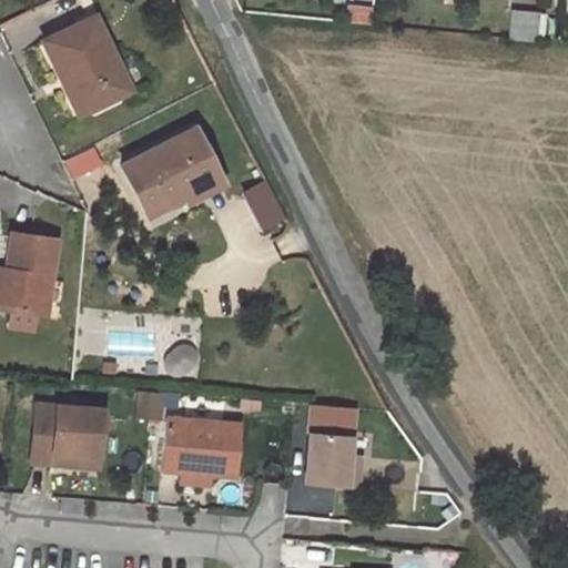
[(511,8),(509,37),(535,39),(537,11),(511,8)]
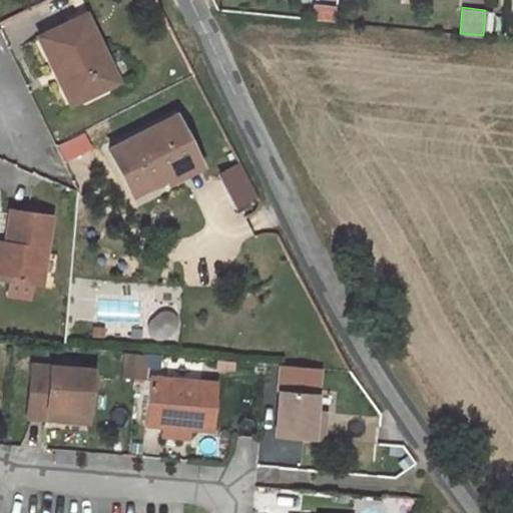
[(84,14),(42,35),(74,102),(117,81),(84,14)]
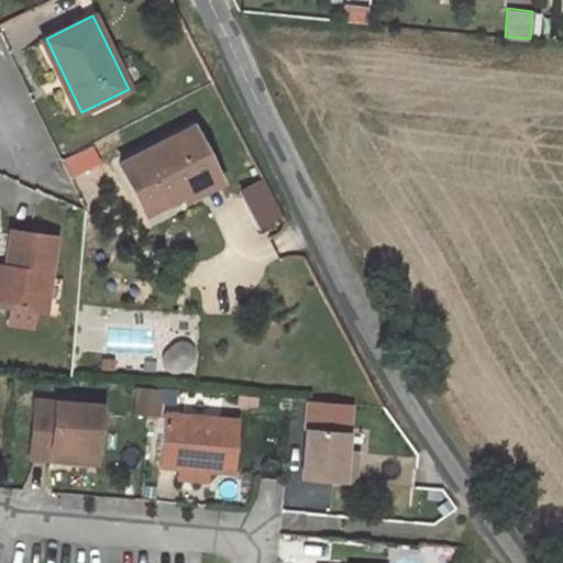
[(186,201),(201,194),(194,180),(213,169),(191,127),(120,165),(146,214),(181,196),(186,201)]
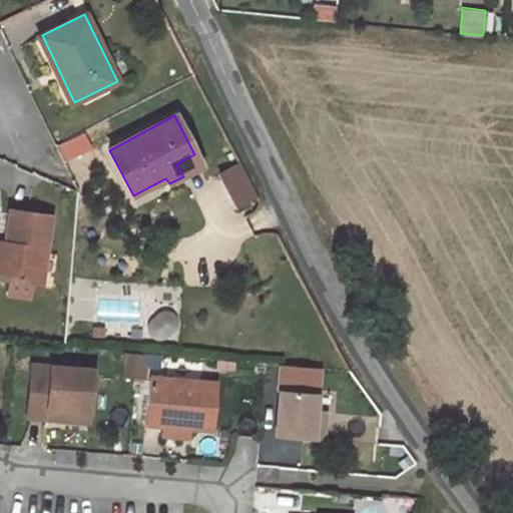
[(83,134),(55,143),(61,159),(89,150),(83,134)]
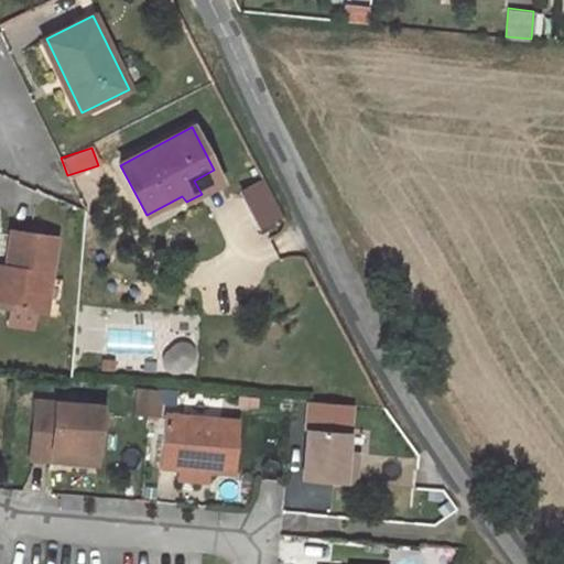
[(220,183),(214,170),(194,181),(202,194),(220,183)]
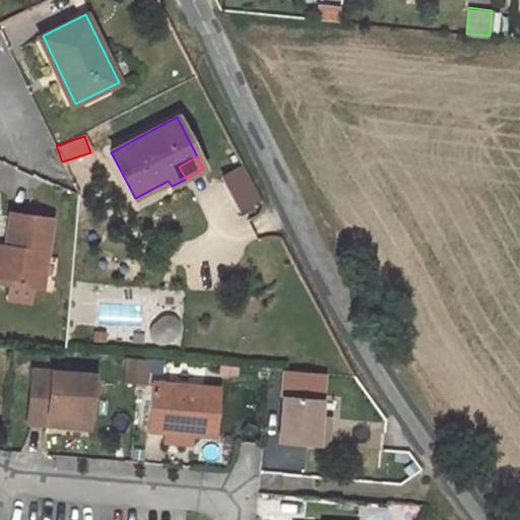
[(236,212),(260,200),(242,163),(217,175),(236,212)]
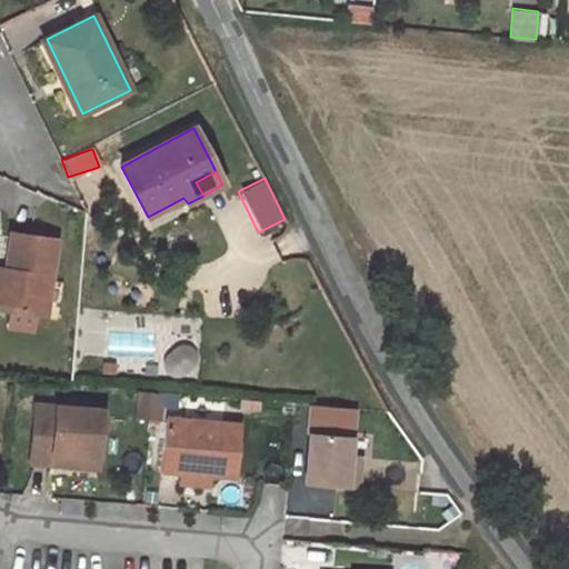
[(6,270),(0,303),(0,309),(42,317),(48,280),(55,239),(11,233),(6,270)]
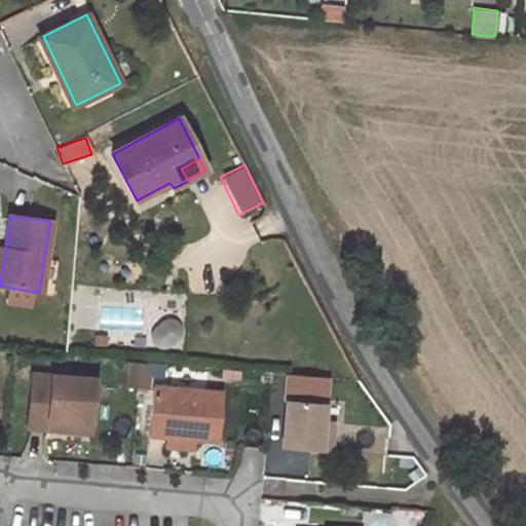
[(58,261),(44,259),(39,293),(52,295),(58,261)]
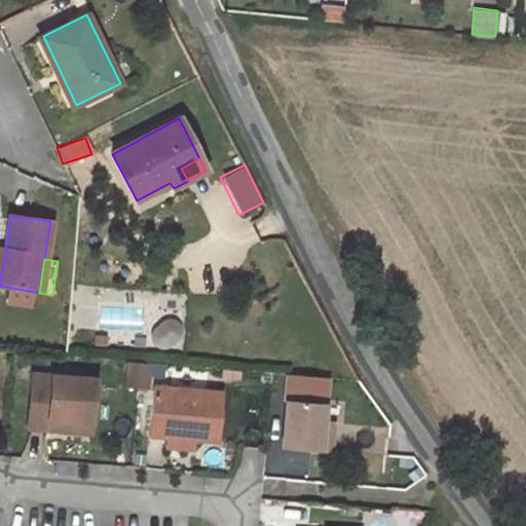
[(106,339),(96,338),(95,345),(105,346),(106,339)]
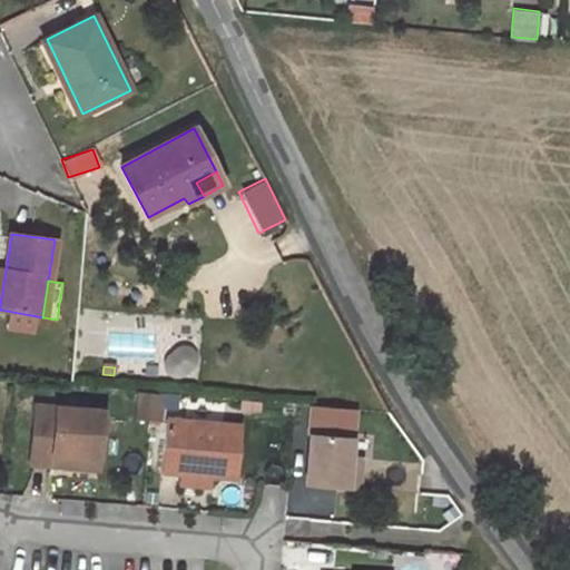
[(138,419),(148,420),(150,396),(139,395),(138,419)]
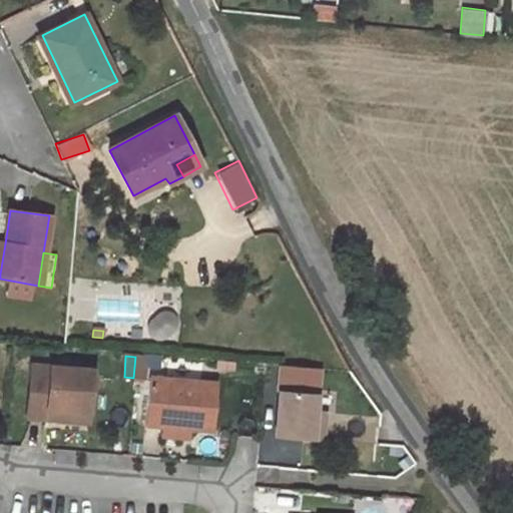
[(133,378),(142,379),(145,358),(135,357),(133,378)]
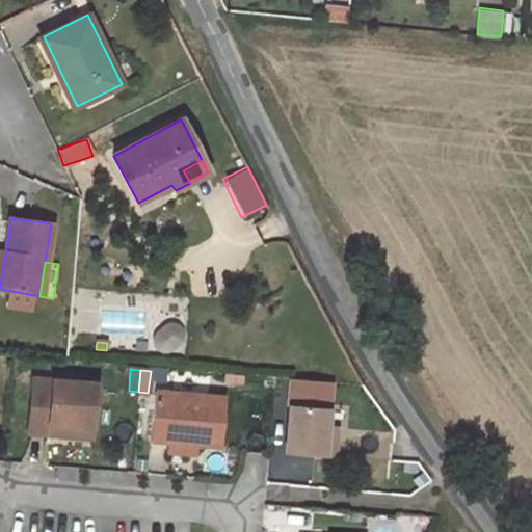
[(28,432),(50,433),(51,422),(91,426),(96,386),(32,380),(28,432)]
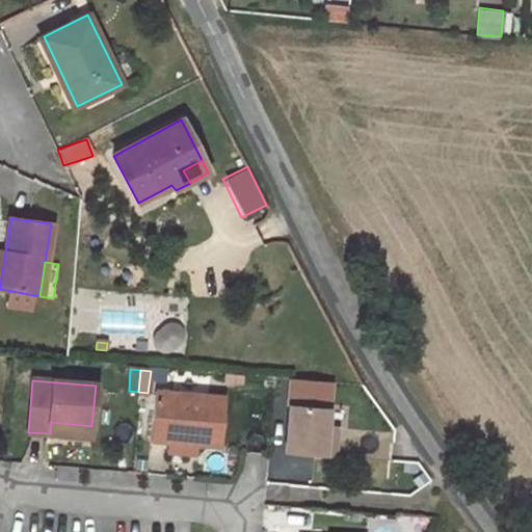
[(289,386),(288,401),(300,403),(302,388),(289,386)]
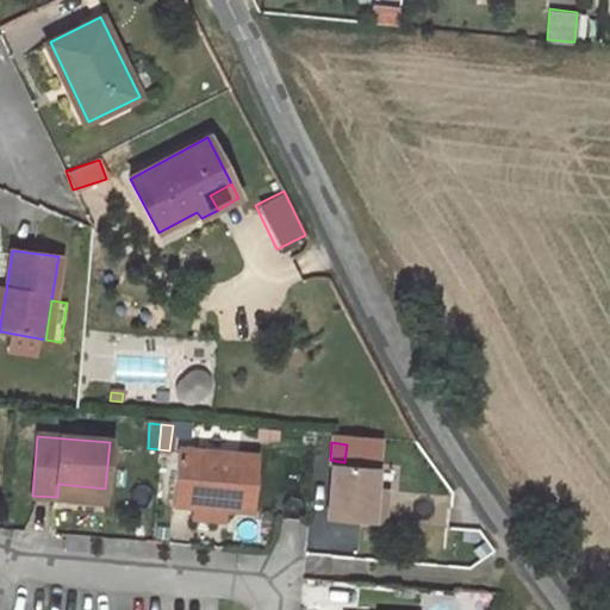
[(172,505),(192,506),(192,500),(223,503),(224,509),(253,512),(256,456),(176,450),(172,505)]
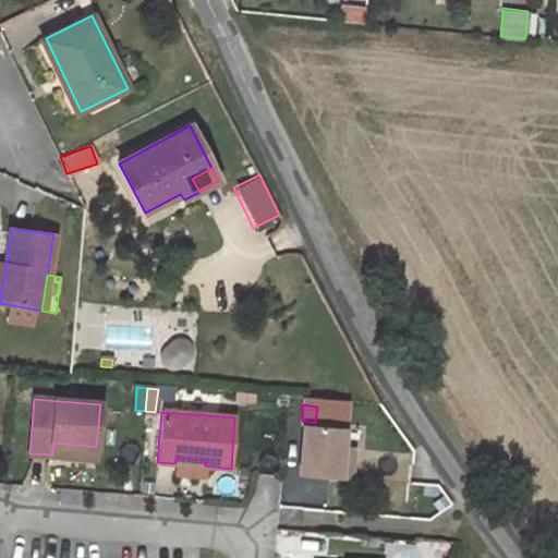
[(304,427),(301,474),(351,478),(353,460),(341,460),(342,448),(343,429),(304,427)]
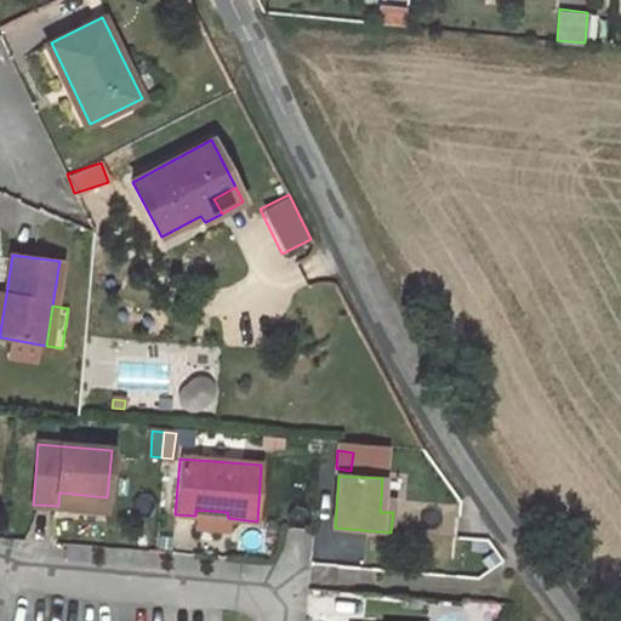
[(106,511),(107,497),(60,493),(58,506),(106,511)]
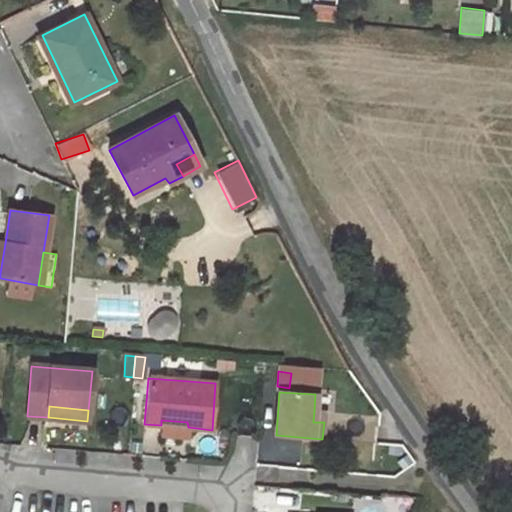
[(325,412),(314,411),(313,422),(324,422),(325,412)]
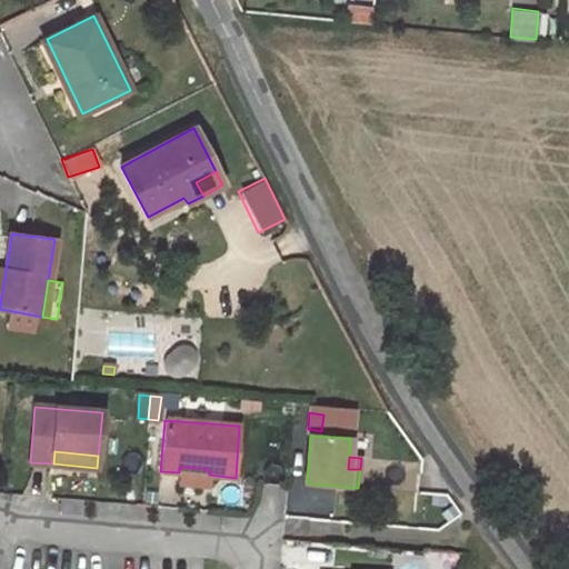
[(207,482),(209,475),(208,469),(179,467),(179,472),(178,480),(207,482)]
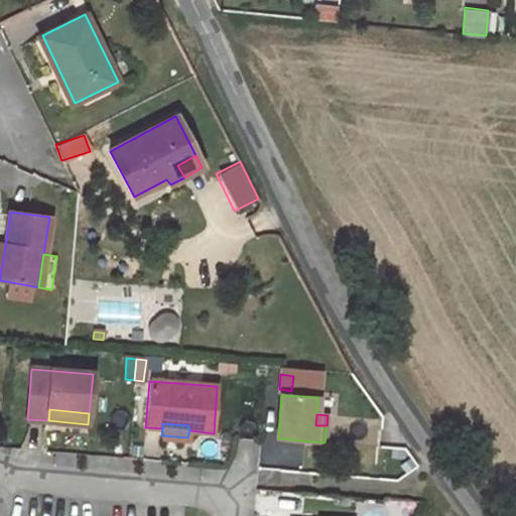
[(302,468),(304,443),(264,439),(262,465),(302,468)]
